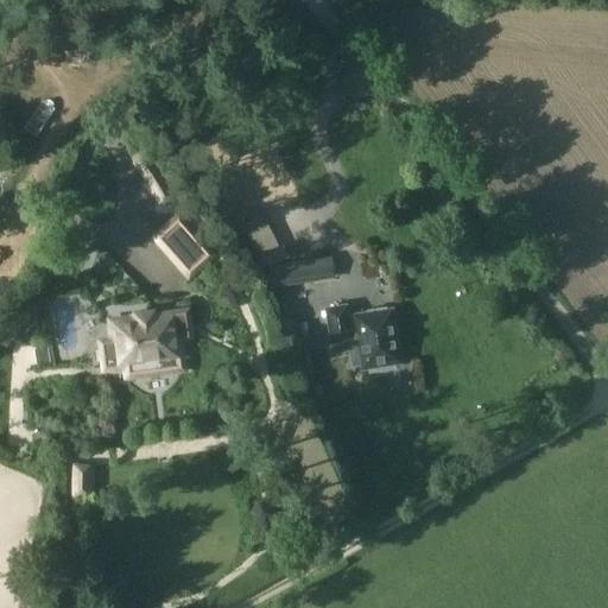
[(217,257),(179,213),(150,238),(189,282),(217,257)]
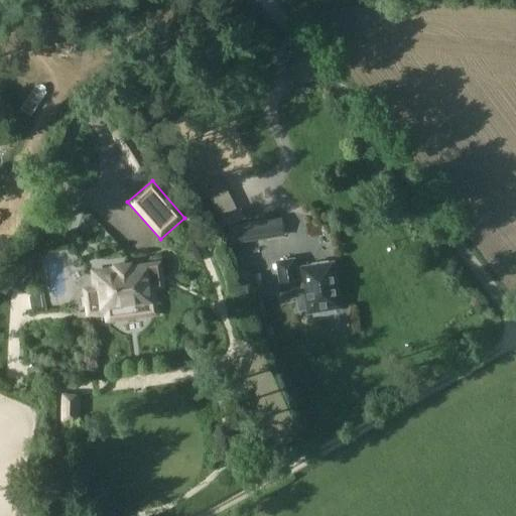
[(230,244),(283,236),(280,218),(228,226),(230,244)]
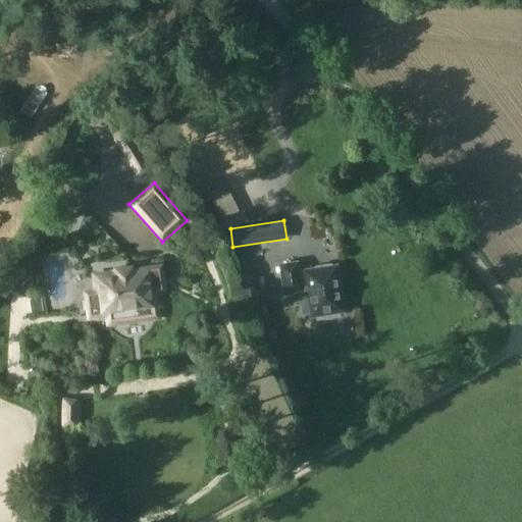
[(262,246),(262,257),(289,256),(289,245),(262,246)]
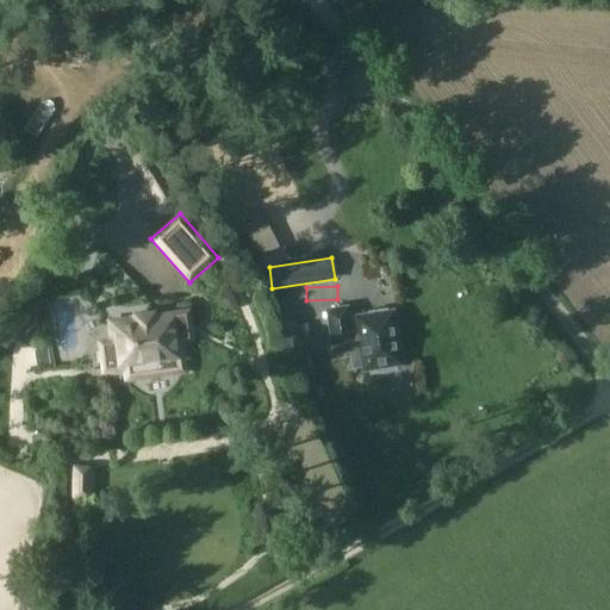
[(305,306),(305,293),(279,296),(280,307),(305,306)]
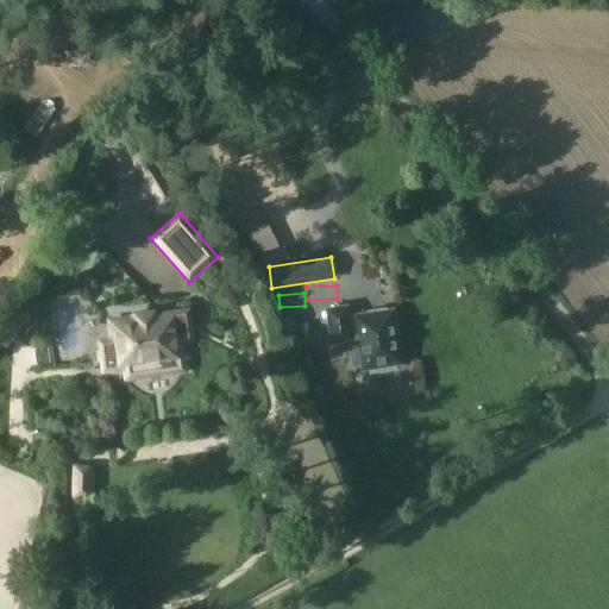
[(346,307),(327,311),(333,352),(351,350),(353,365),(363,364),(364,369),(369,368),(369,374),(395,370),(394,364),(399,363),(391,312),(387,313),(385,309),(368,312),(369,315),(347,319),(346,307)]
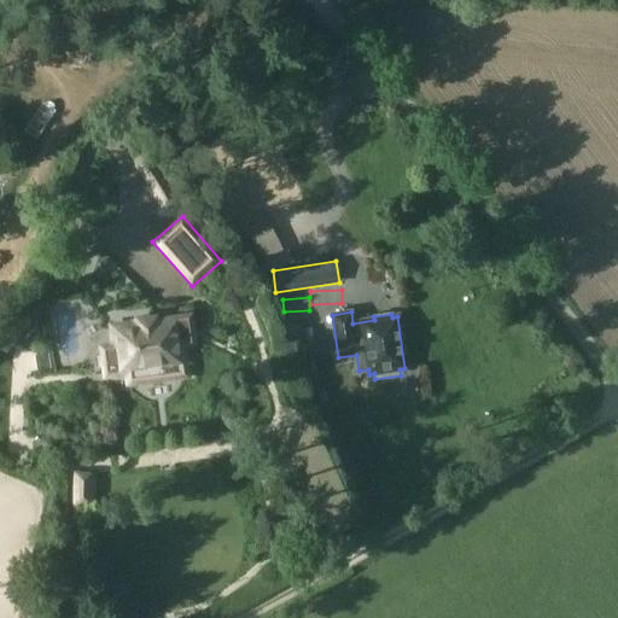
[(157,318),(136,320),(135,326),(114,328),(116,349),(104,350),(106,374),(182,365),(178,320),(159,322),(157,318)]
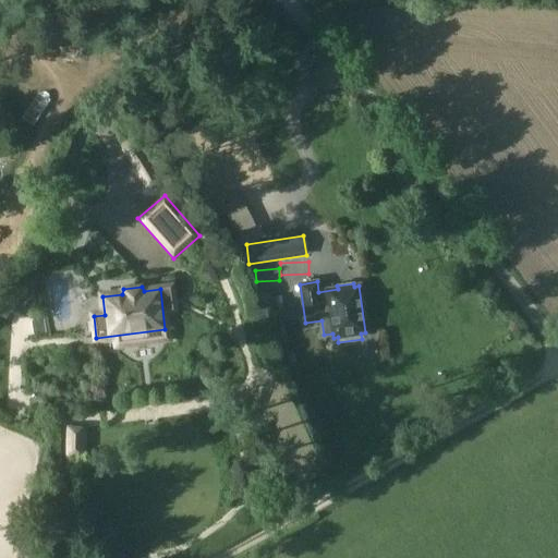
[(161,330),(118,337),(123,370),(166,363),(161,330)]
